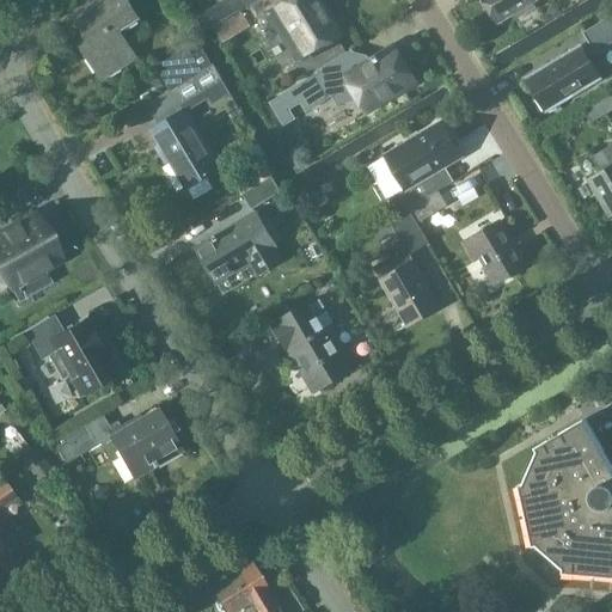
[(126,0),(102,0),(74,18),(93,48),(85,54),(102,81),(138,60),(121,34),(140,22),(126,0)]
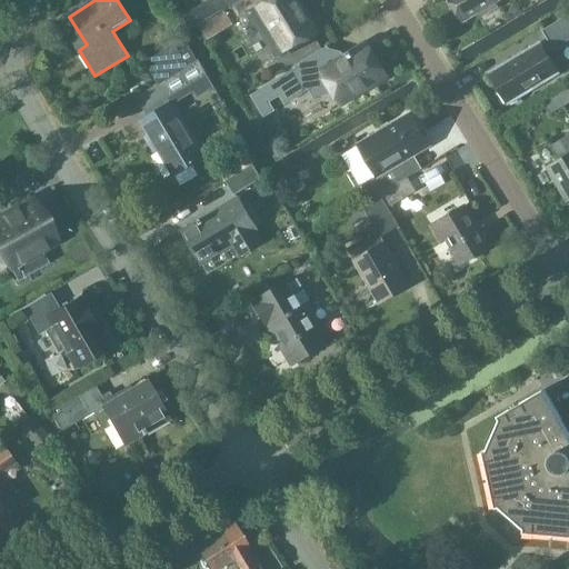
[(317,35),(296,0),(271,0),(269,2),(267,0),(242,0),(230,8),(245,30),(253,25),(276,60),(317,35)]
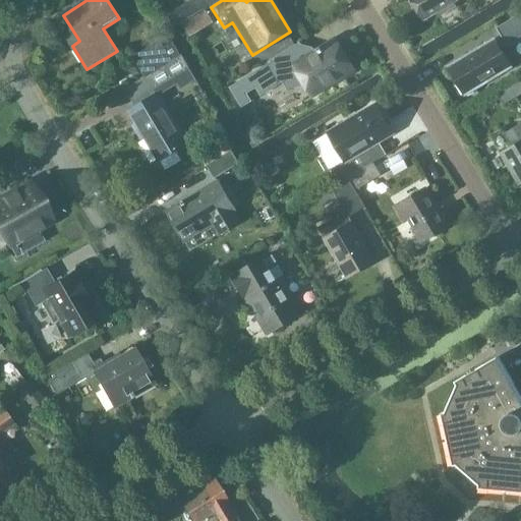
[(410,0),(423,21),(440,12),(442,16),(456,7),(453,4),(459,0),(410,0)]
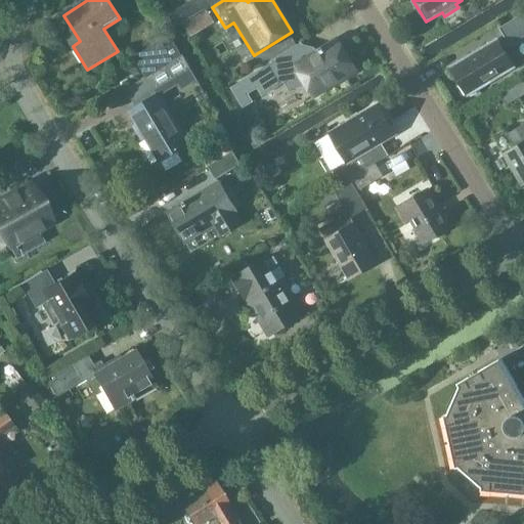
[(188,3),(174,11),(172,13),(180,26),(182,25),(197,16),(188,3)]
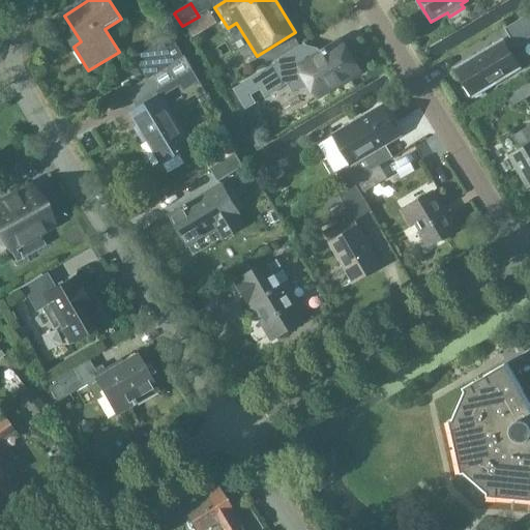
[(457,69),(473,97),(519,69),(507,50),(514,46),(516,47),(529,38),(529,15),(505,30),(510,39),(503,43),(503,42),(457,69)]
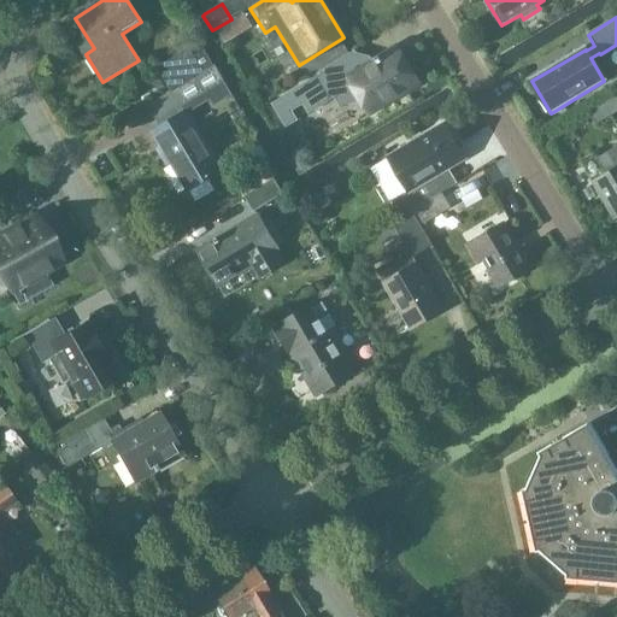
[(217,30),(225,43),(236,37),(228,23),(217,30)]
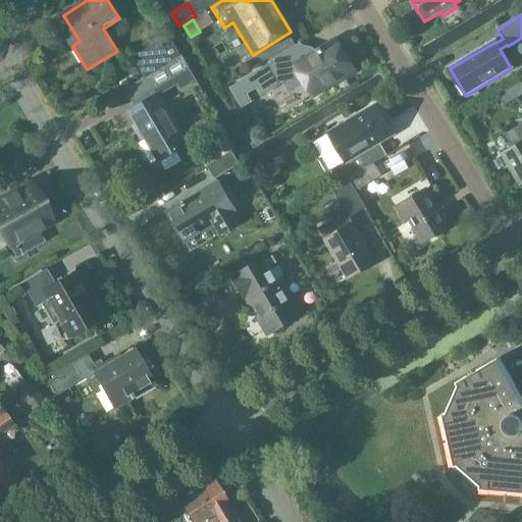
[(259,70),(229,88),(243,107),(251,102),(247,94),(256,89),(261,96),(282,83),(299,73),(300,73),(306,85),(313,97),(354,71),(335,41),(321,50),(320,48),(317,50),(318,52),(317,52),(308,58),(299,44),(271,61),(269,62),(270,63),(259,70)]
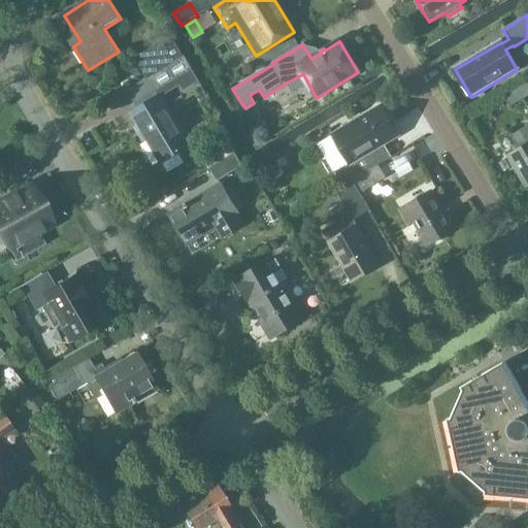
[(133,59),(146,80),(183,58),(173,43),(165,48),(161,42),(133,59)]
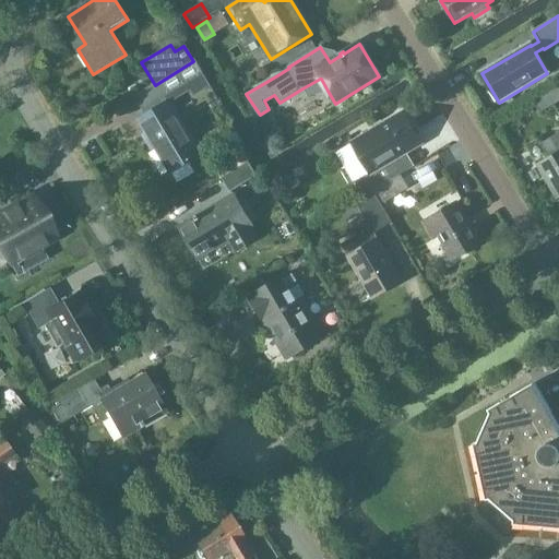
[(193,61),(155,85),(166,104),(170,102),(170,103),(188,93),(190,96),(207,85),(193,61)]
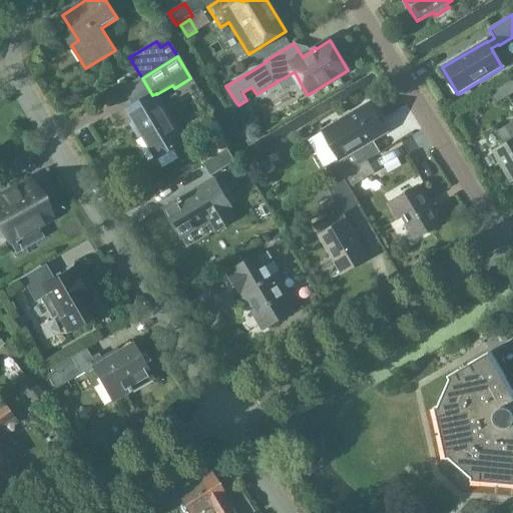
[(488,93),(495,104),(512,92),(512,84),(511,80),(488,93)]
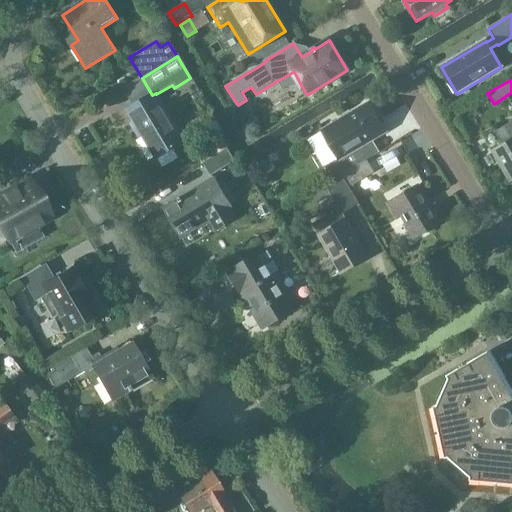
[(156,93),(152,95),(127,110),(156,159),(185,142),(156,94),(156,93)]
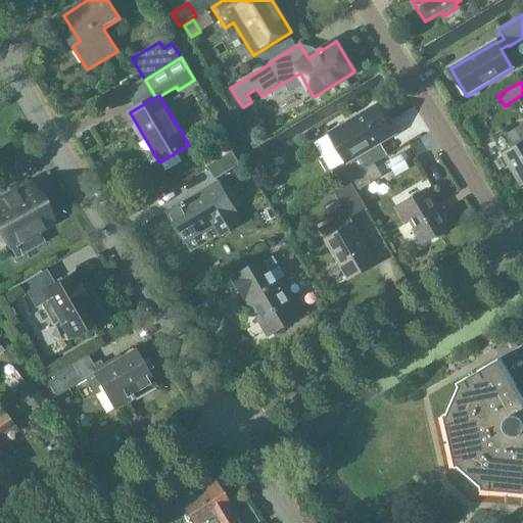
[(315,143),(339,185),(348,180),(355,176),(375,164),(387,157),(387,156),(380,144),(395,135),(378,105),(345,125),(344,123),(326,133),(328,136),(315,143)]
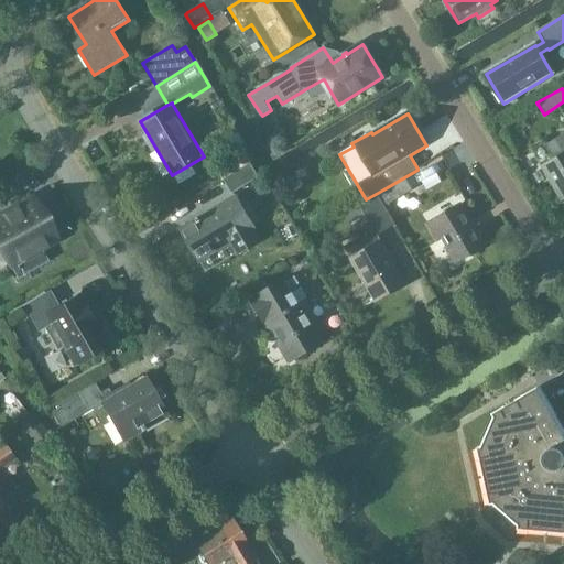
[(563,134),(545,145),(554,160),(542,167),(563,201),(563,199),(563,134)]
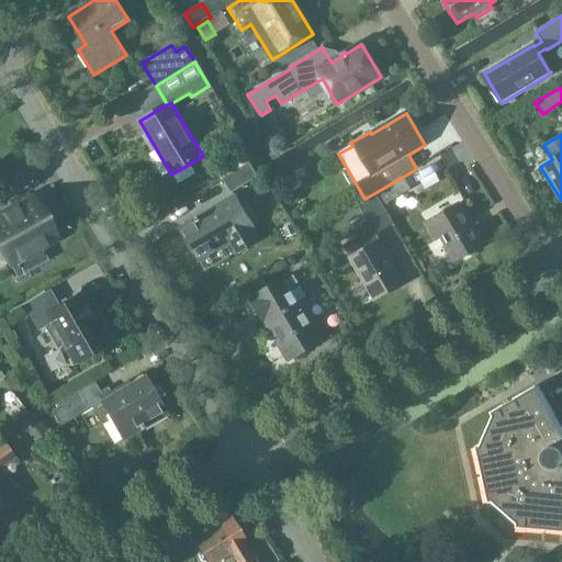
[(245,152),(216,168),(223,180),(248,165),(250,164),(251,163),(245,152)]
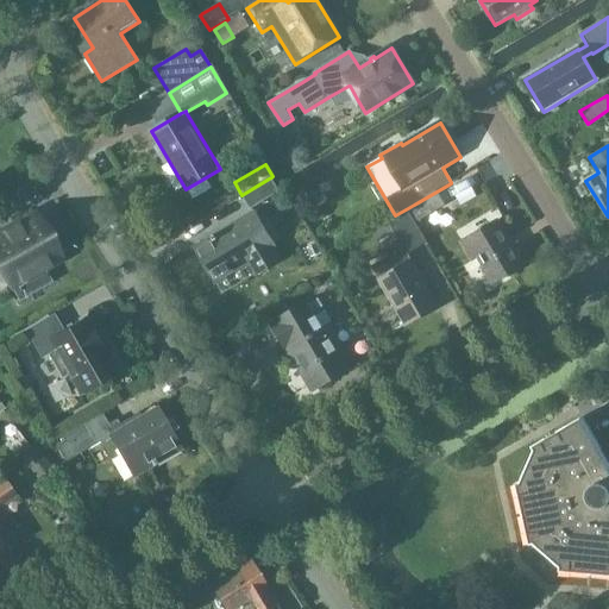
[(271,177),(269,179),(242,195),(239,195),(240,198),(242,198),(249,209),(248,209),(249,212),(280,193),(271,177)]
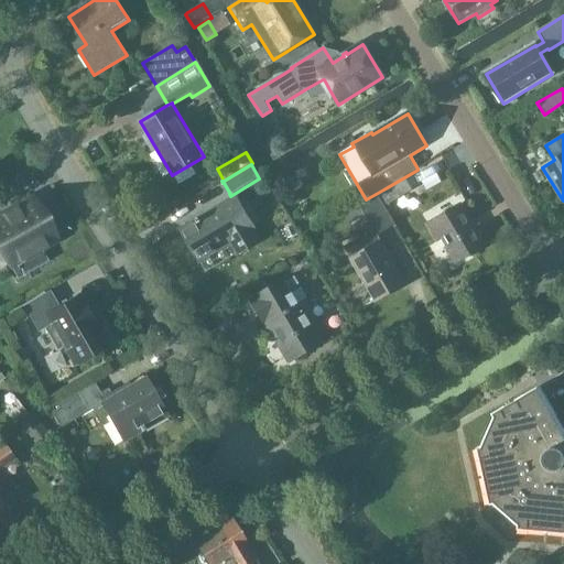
[(383,190),(376,194),(384,207),(412,191),(405,180),(404,177),(383,190)]
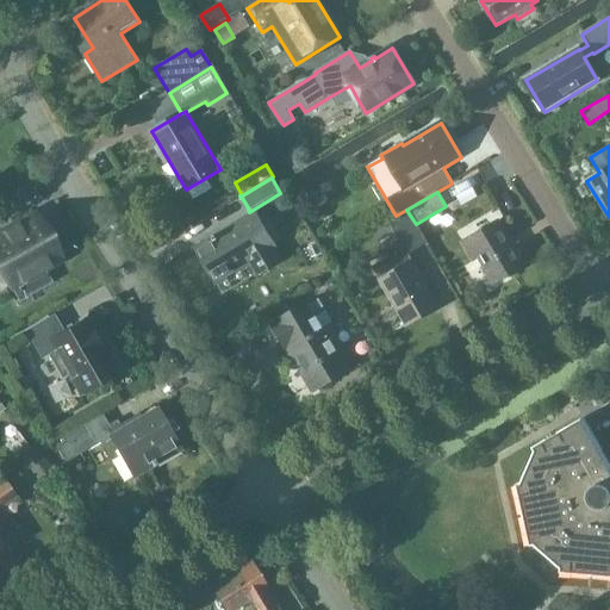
[(396,216),(387,221),(387,222),(396,234),(405,250),(408,255),(427,246),(428,244),(425,241),(416,224),(406,210),(396,216)]
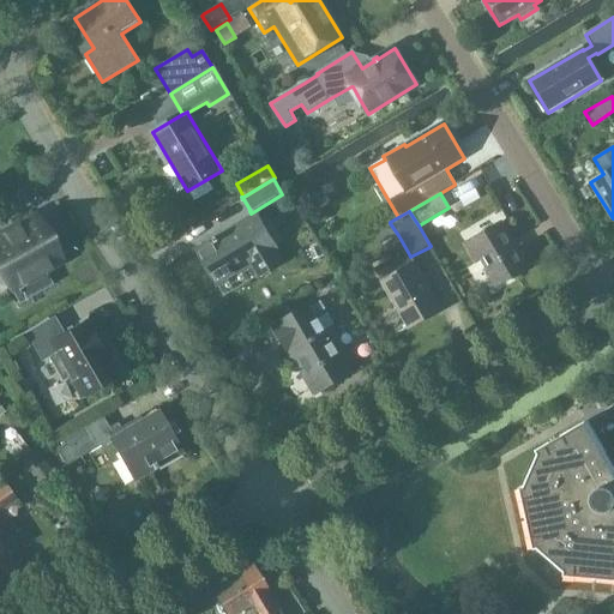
[(53,286),(42,268),(60,257),(35,215),(0,235),(0,272),(19,305),(53,286)]
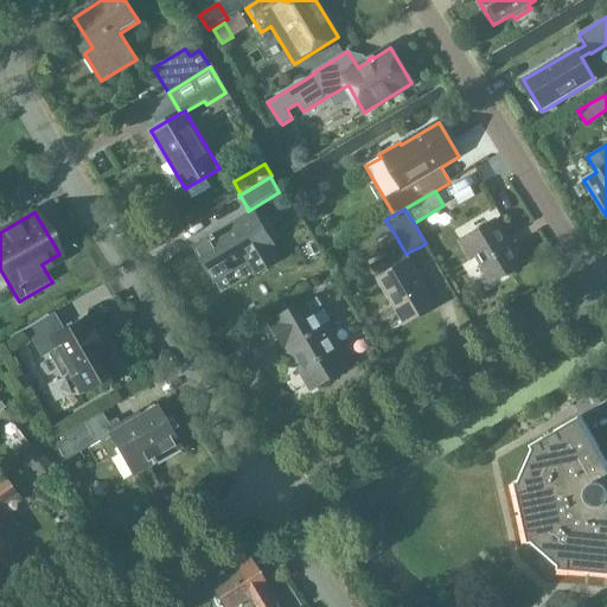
[(276,248),(255,213),(196,248),(216,281),(249,261),(256,274),(280,260),(274,249),(276,248)]
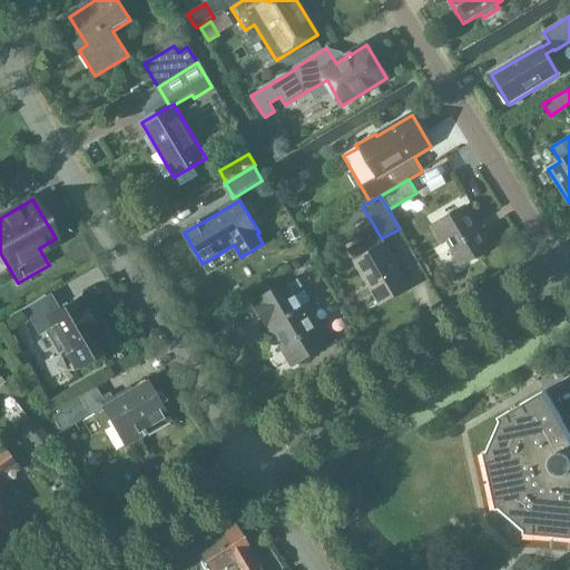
[(448,244),(457,258),(461,266),(491,248),(467,207),(430,229),(441,247),(448,244)]
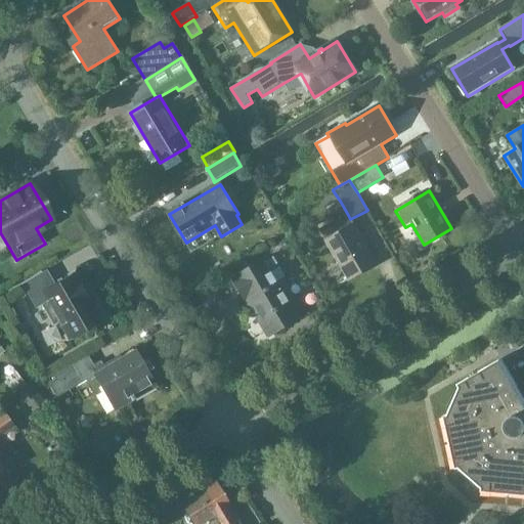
[(348,215),(321,230),(326,239),(350,280),(377,265),(353,224),(350,219),(348,215)]
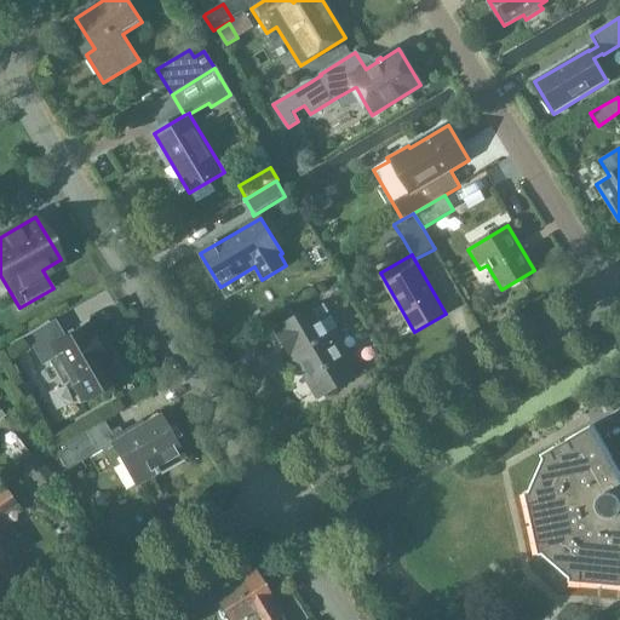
[(338,297),(346,292),(340,283),(332,288),(338,297)]
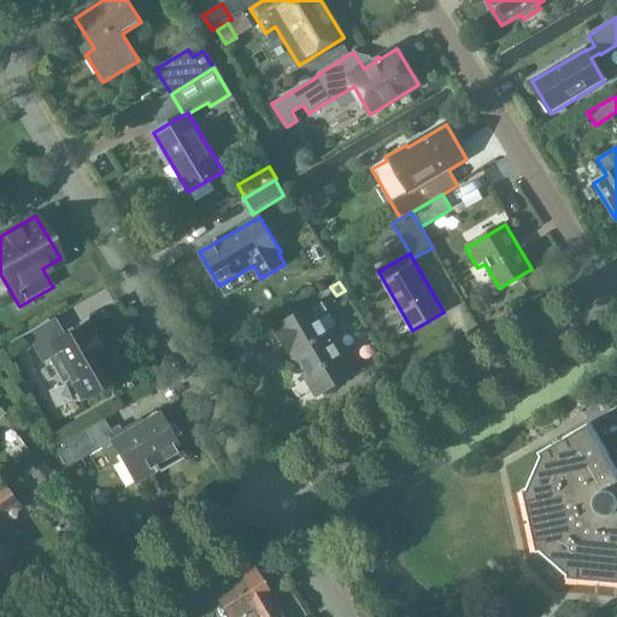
[(330,316),(321,301),(275,328),(301,374),(307,370),(322,394),(357,374),(335,335),(339,333),(336,328),(334,328),(328,317),(330,316)]
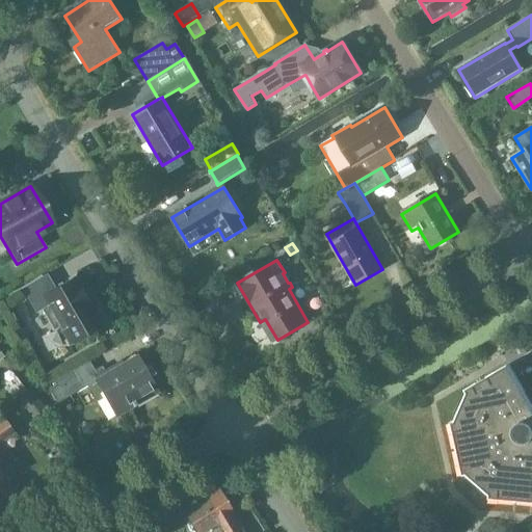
[(46,276),(22,290),(30,303),(35,313),(42,310),(53,330),(57,328),(68,347),(94,333),(102,327),(74,278),(65,283),(54,290),(46,276)]
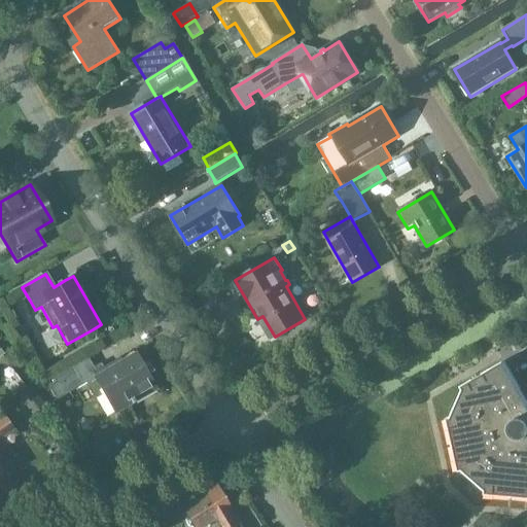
[(326,317),(335,330),(341,327),(332,313),(326,317)]
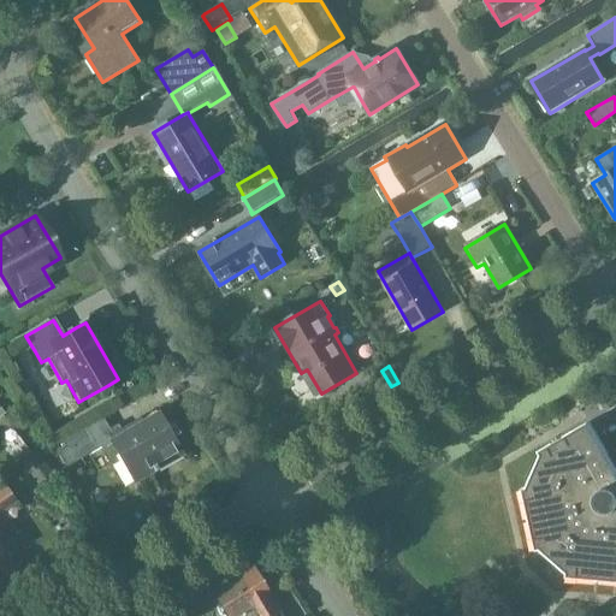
[(111,440),(112,442),(135,483),(182,455),(158,414),(114,439),(111,440)]
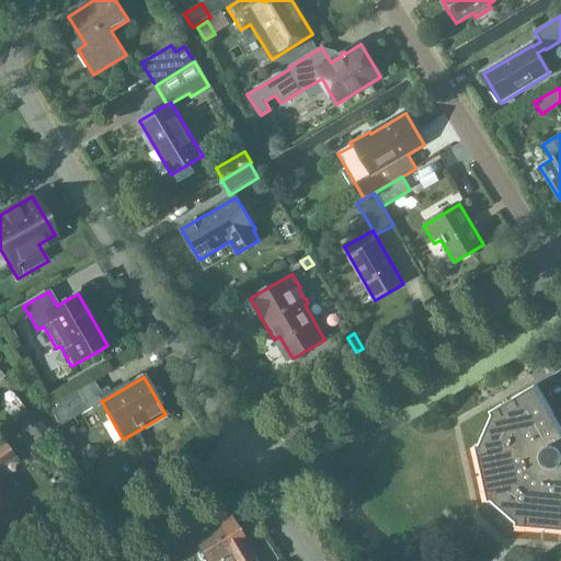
[(560,410),(553,415),(537,386),(497,409),(479,451),(489,497),(523,527),(560,529),(560,410)]
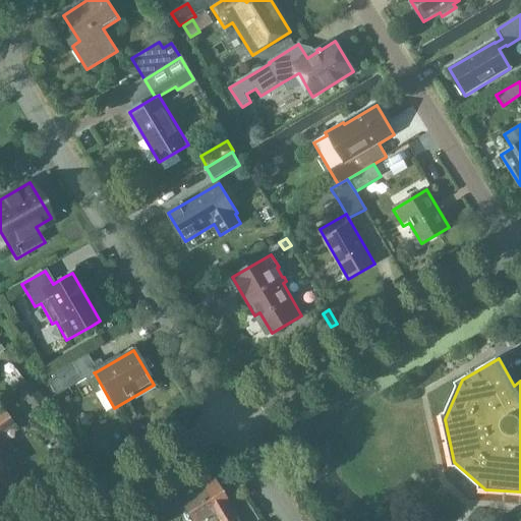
[(71,362),(44,378),(55,397),(81,381),(71,362)]
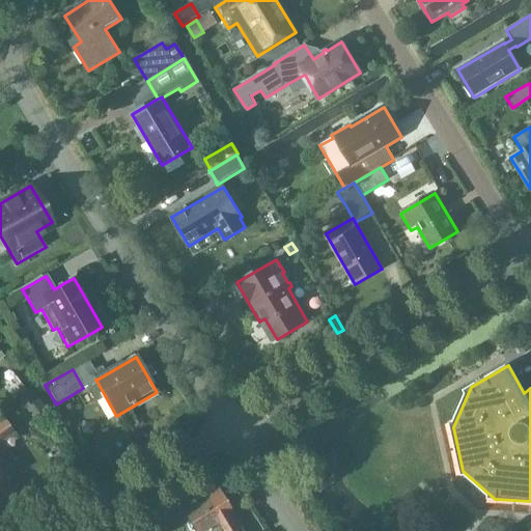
[(47,411),(31,390),(18,399),(34,420),(47,411)]
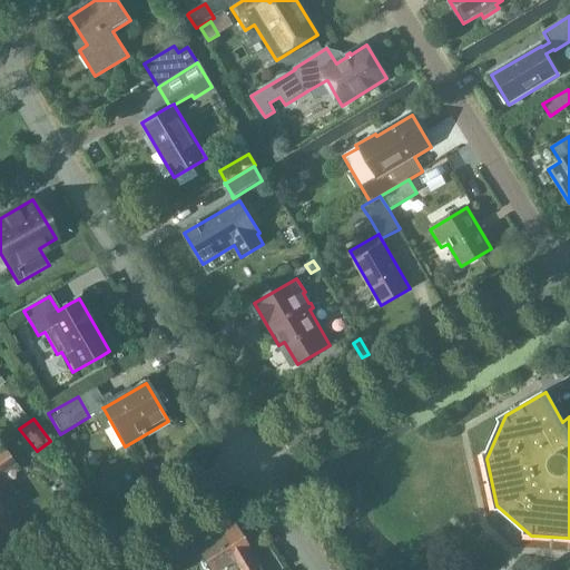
[(0,512),(1,511),(0,509),(0,473),(13,464),(0,445),(0,512)]
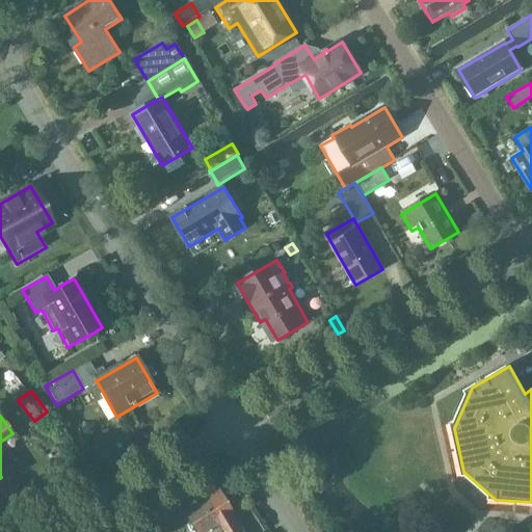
[(195,501),(197,504),(183,512),(194,531),(202,531),(220,521),(225,531),(243,531),(239,525),(238,526),(233,516),(234,515),(218,490),(208,498),(206,495),(195,501)]
